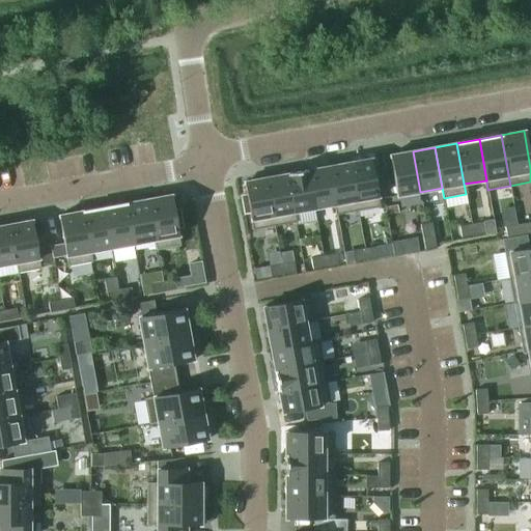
[(420,192),(413,151),(389,156),(397,196),(420,192)]
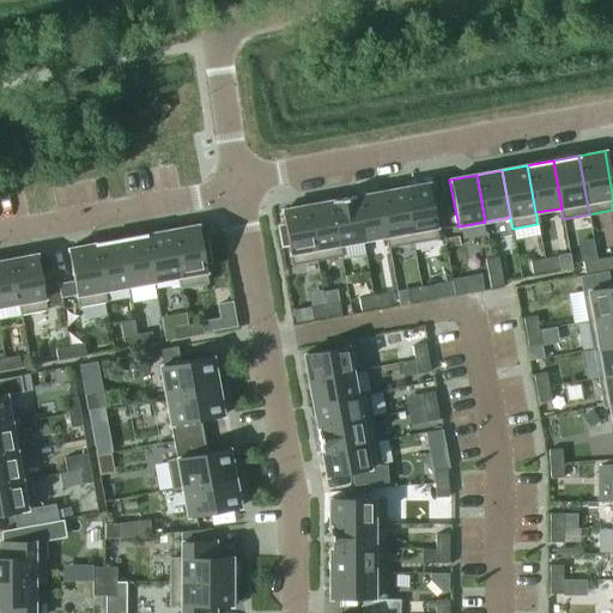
[(429,183),(402,188),(413,244),(438,240),(429,183)]
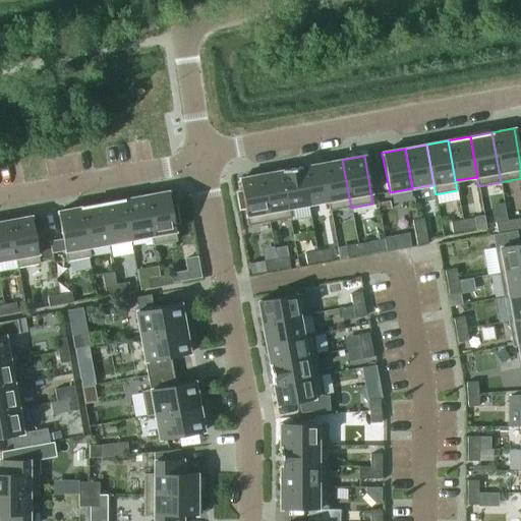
[(342,160),(322,164),(329,201),(331,211),(351,208),(342,160)]
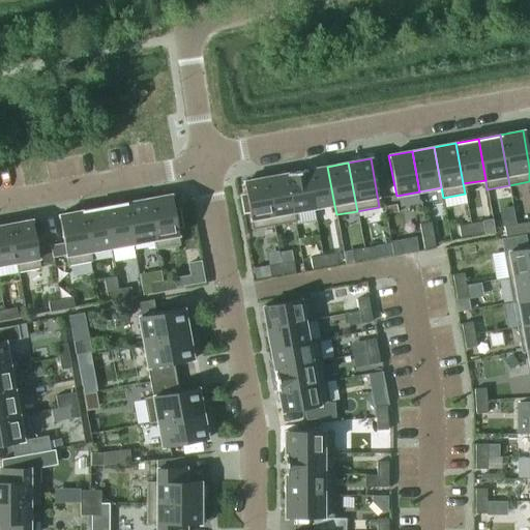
[(334,205),(327,167),(306,170),(314,208),(334,205)]
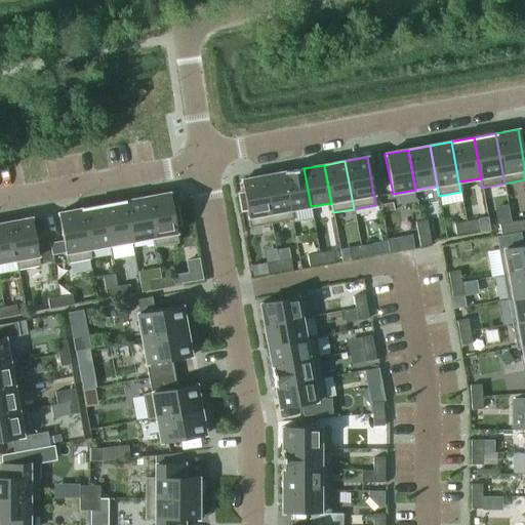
[(311,206),(304,168),(283,172),(290,210),(311,206)]
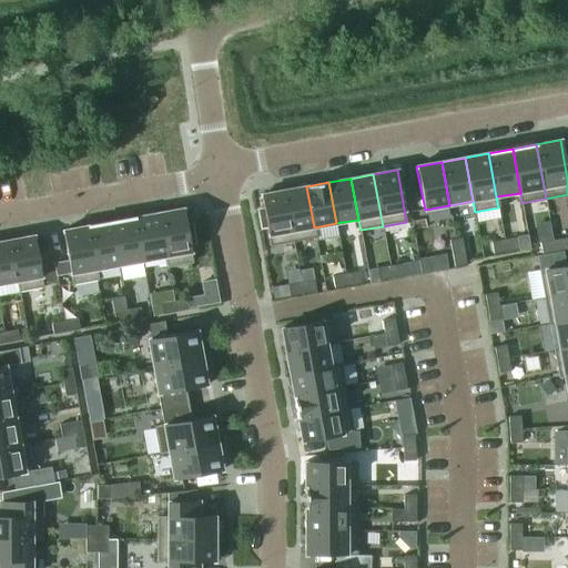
[(306,186),(284,191),(294,242),(316,239),(314,227),(306,186)]
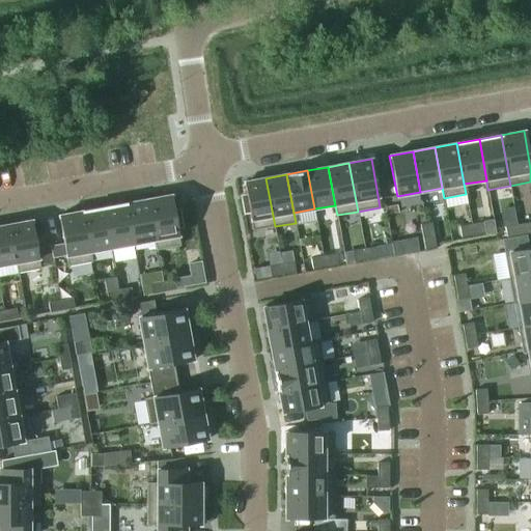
[(246,195),(241,196),(244,214),(249,213),(252,230),(275,226),(266,178),(244,183),(246,195)]
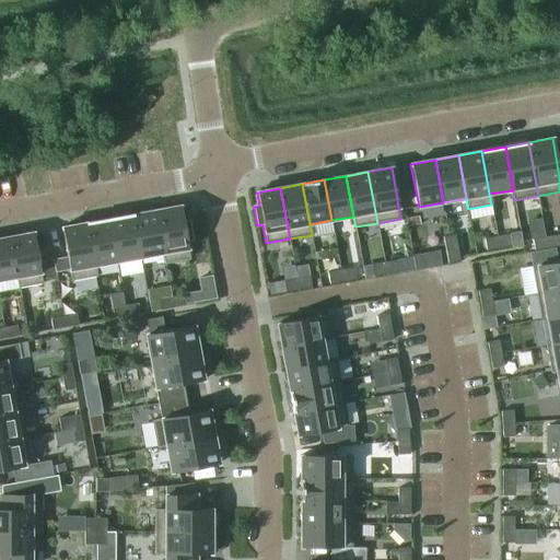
[(189,222),(184,222),(181,206),(155,210),(165,264),(190,259),(187,241),(193,240),(189,222)]
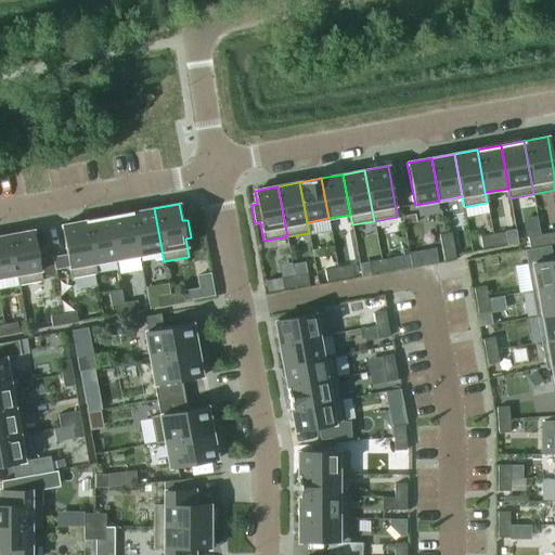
[(164,261),(154,208),(131,213),(139,256),(162,252),(163,261),(164,261)]
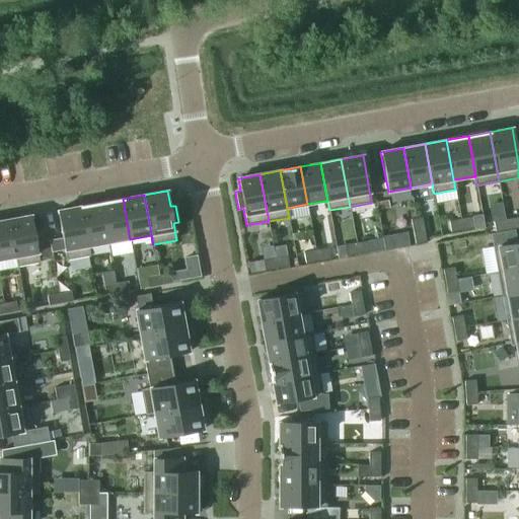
[(130,239),(123,199),(101,203),(108,243),(130,239)]
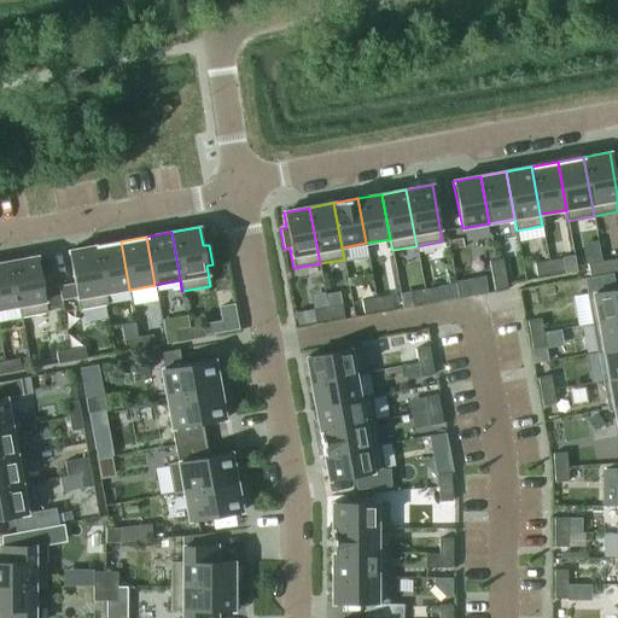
[(129,290),(121,242),(95,246),(106,305),(108,305),(105,293),(129,290)]
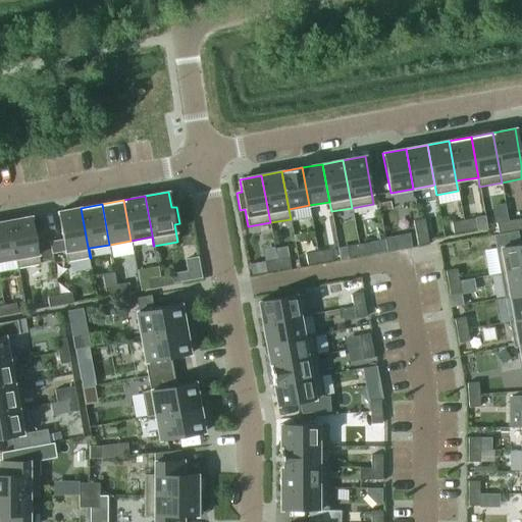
[(90,258),(81,208),(58,212),(66,262),(90,258)]
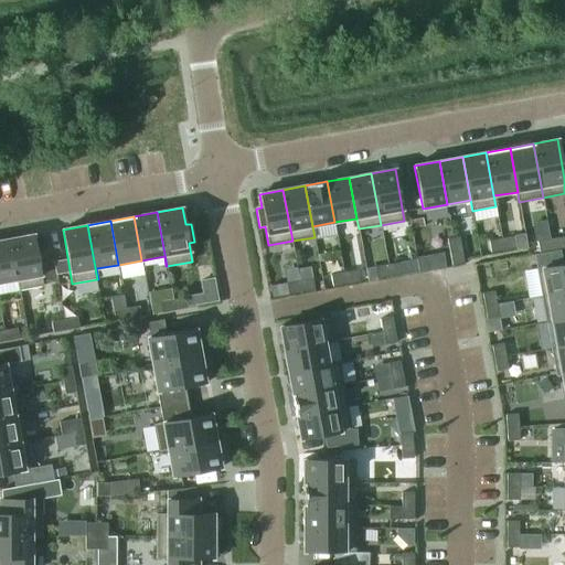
[(33,235),(10,240),(20,290),(43,286),(33,235)]
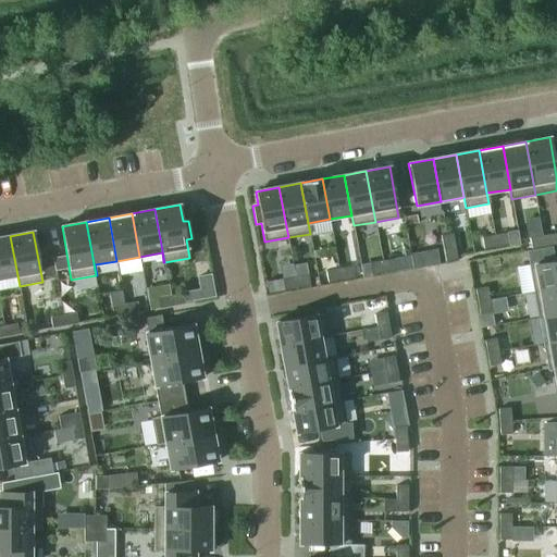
[(507,233),(495,235),(497,247),(509,245),(507,233)]
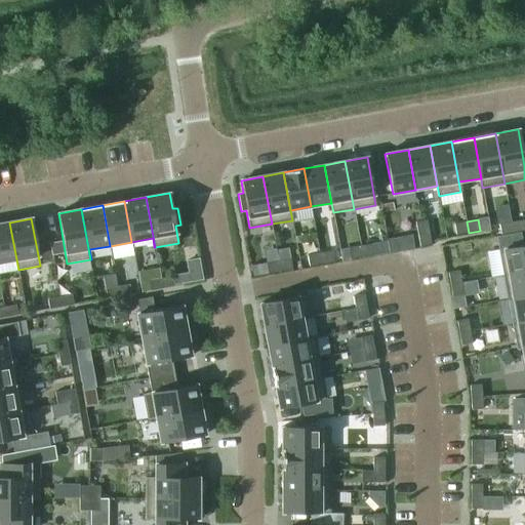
[(524,228),(523,219),(512,223),(514,234),(524,231),(524,228)]
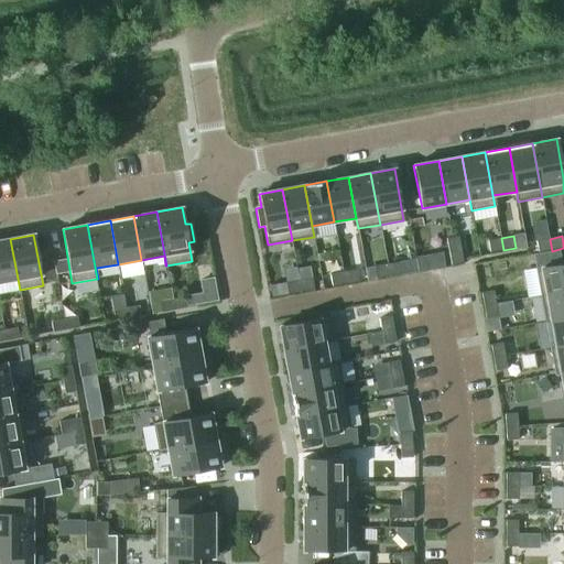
[(458,237),(446,239),(448,252),(461,249),(458,237)]
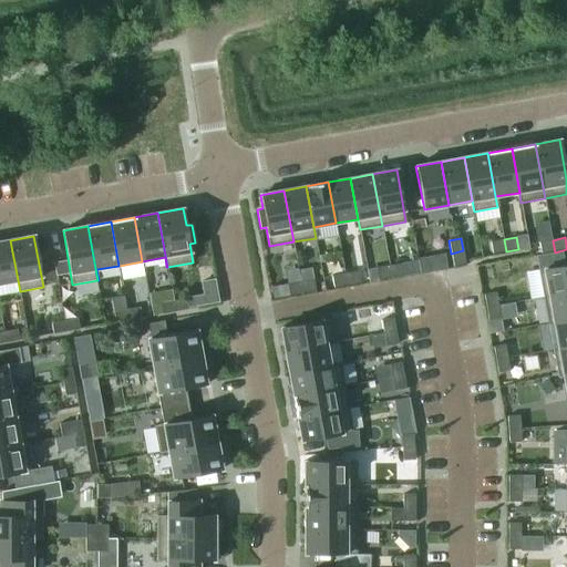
[(504,239),(491,241),(493,254),(506,251),(504,239)]
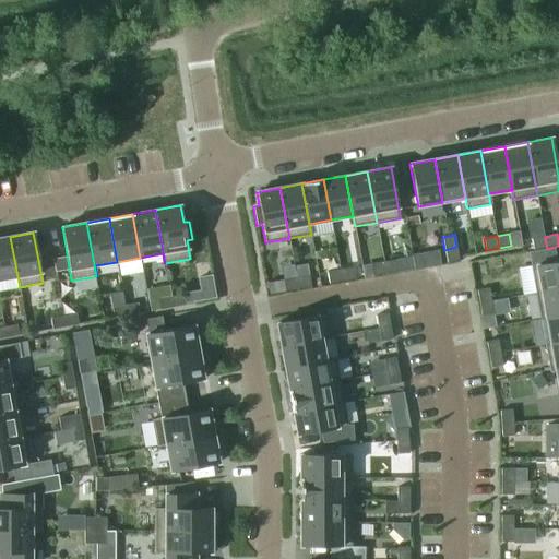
[(20,287),(10,237),(0,238),(0,280),(16,277),(19,287),(20,287)]
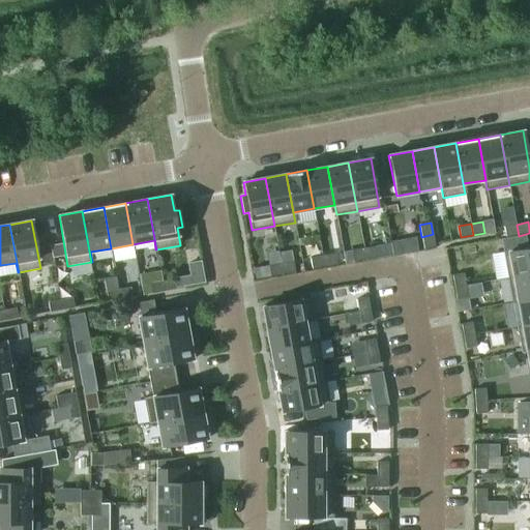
[(517,225),(504,227),(506,238),(519,236),(517,225)]
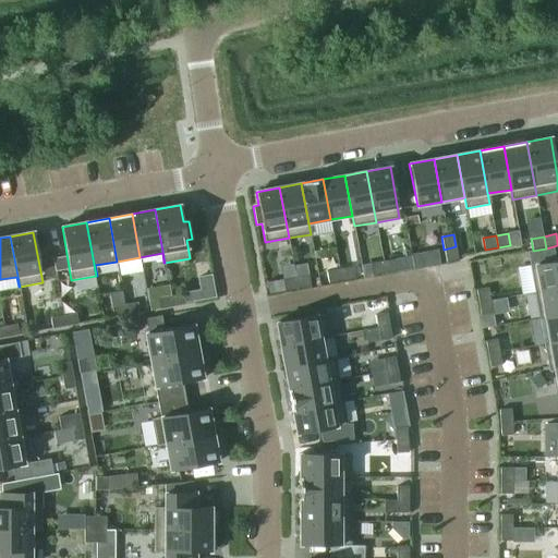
[(456,246),(444,250),(446,262),(458,259),(458,257),(456,246)]
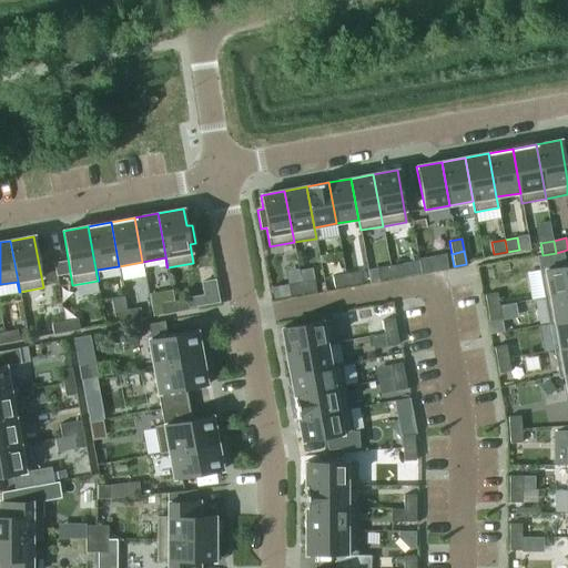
[(419,270),(445,267),(443,253),(418,256),(419,270)]
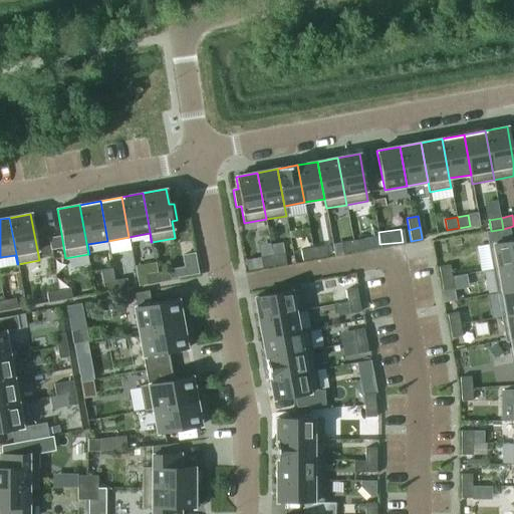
[(364,239),(353,241),(354,251),(366,249),(364,239)]
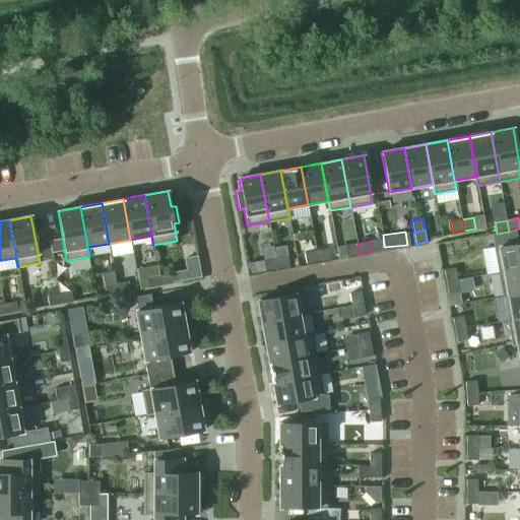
[(519,242),(494,248),(499,272),(519,268),(519,242)]
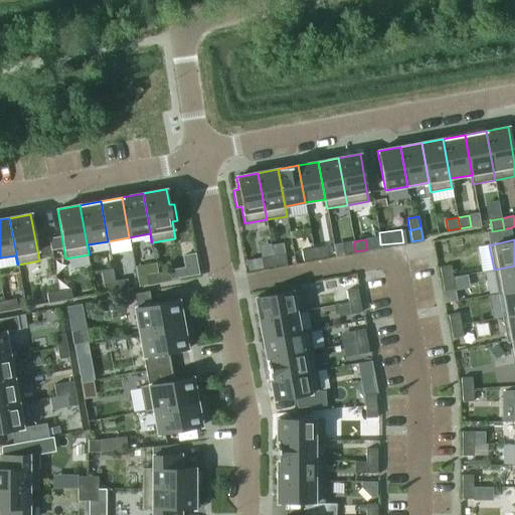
[(354,241),(342,243),(344,254),(355,251),(354,241)]
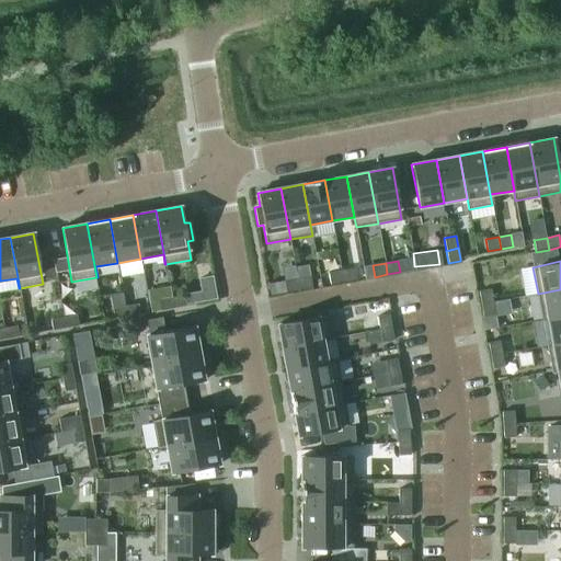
[(354,268),(341,271),(343,283),(356,281),(354,268)]
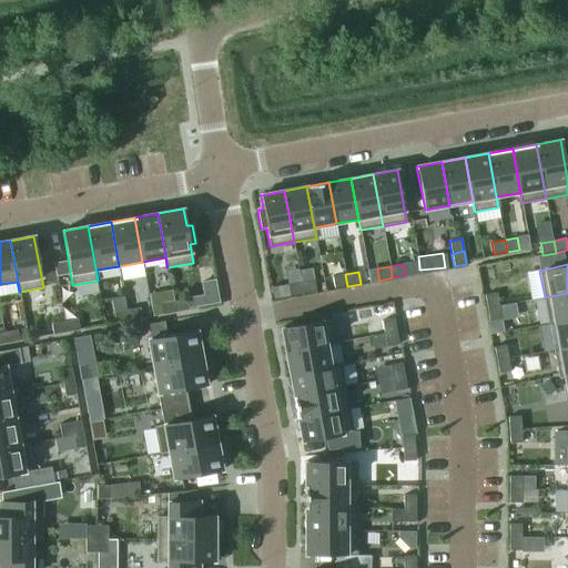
[(345,274),(332,276),(334,288),(347,286),(345,274)]
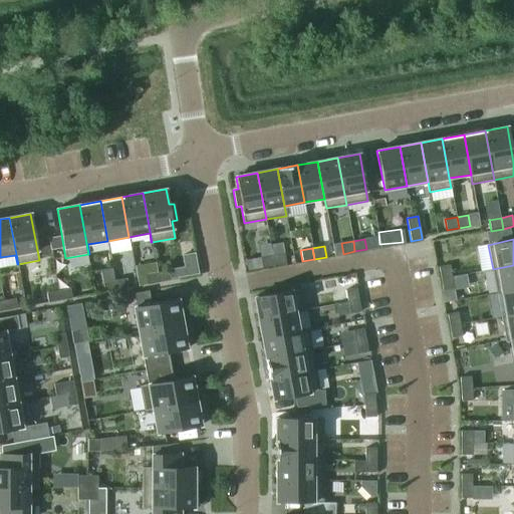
[(284,253),(272,255),(274,266),(286,264),(284,253)]
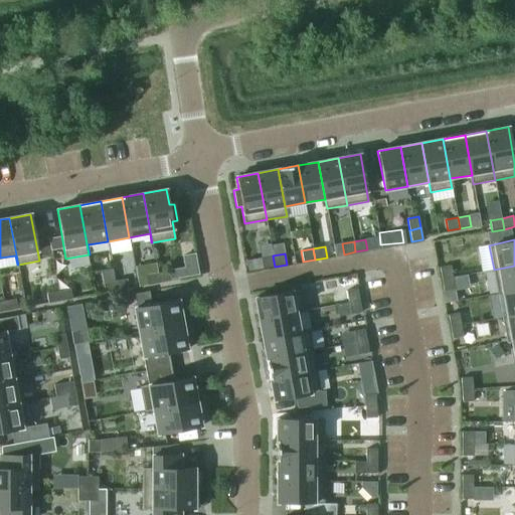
[(273,255),(261,258),(263,269),(275,267),(273,255)]
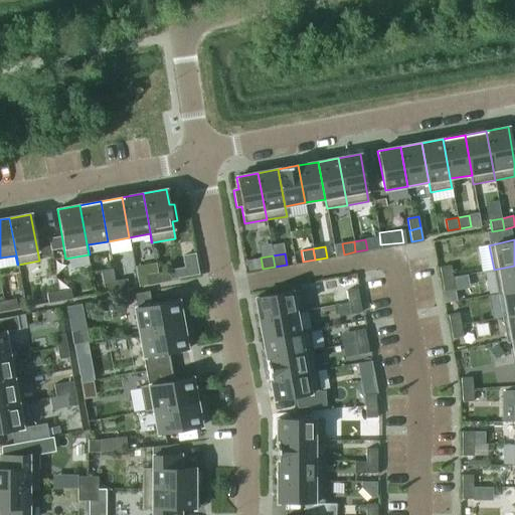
[(451,266),(440,268),(442,280),(453,278),(451,266)]
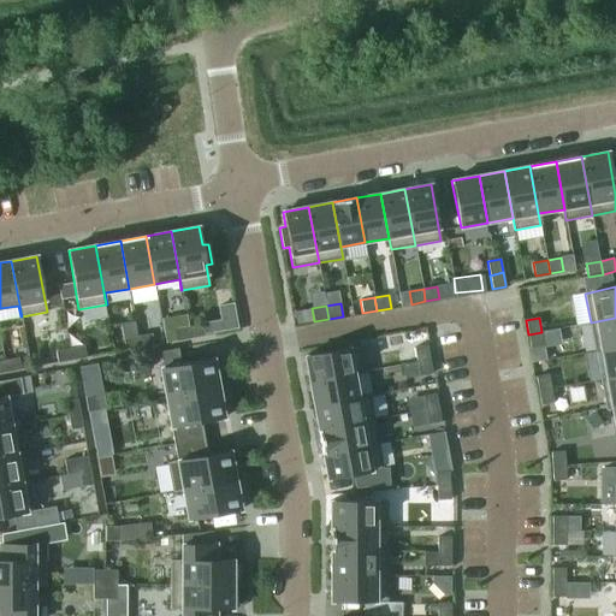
[(615,318),(591,323),(596,351),(615,347),(615,318)]
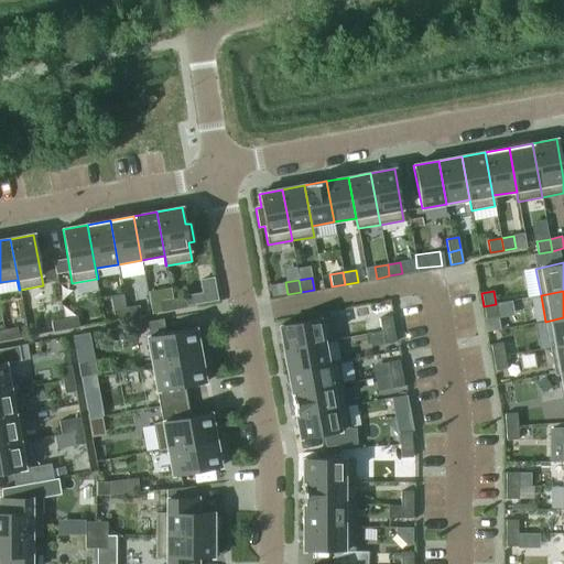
[(203,293),(192,295),(194,304),(205,302),(203,293)]
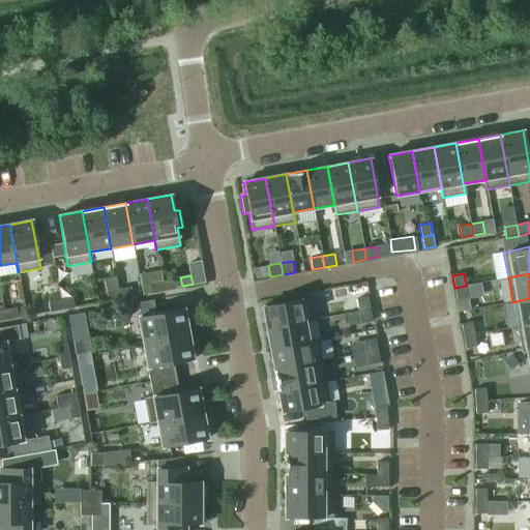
[(177,289),(175,278),(163,282),(165,291),(177,289)]
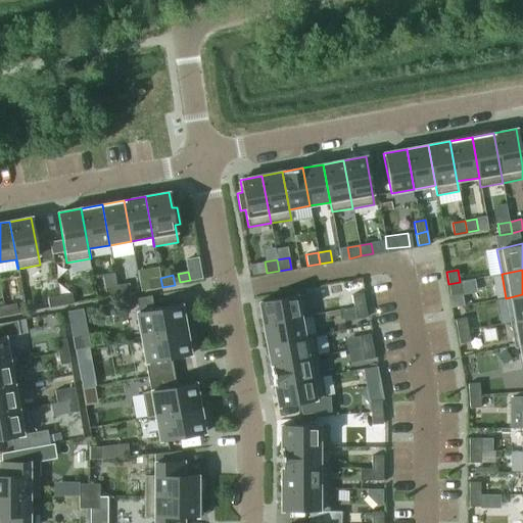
[(162,287),(160,278),(148,280),(150,290),(162,287)]
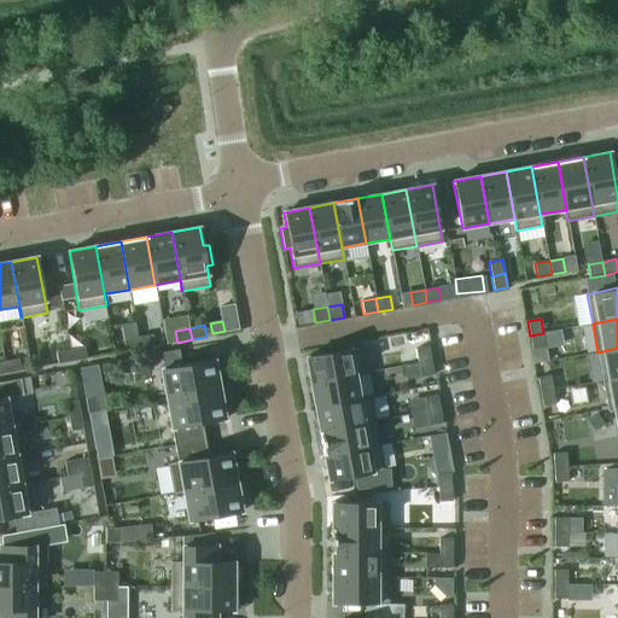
[(543,333),(530,336),(532,350),(546,348),(543,333)]
